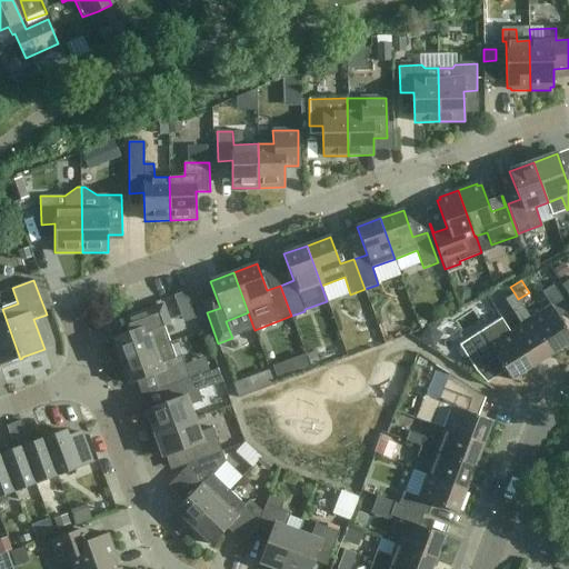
[(530,319),(552,355),(568,343),(568,333),(559,318),(568,311),(568,309),(553,285),(541,292),(550,306),(530,319)]
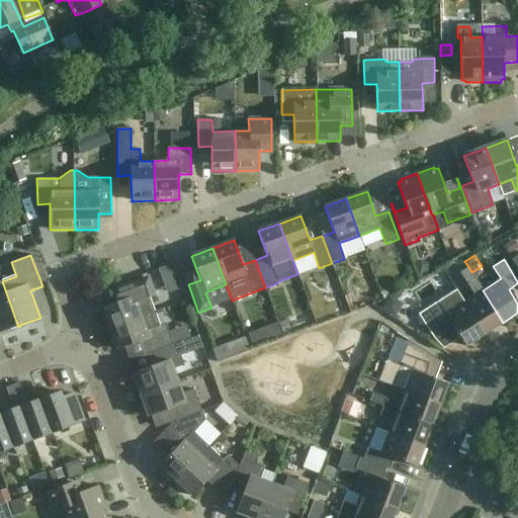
[(475,295),(464,301),(485,334),(503,323),(483,290),(471,272),(468,267),(459,272),(475,295)]
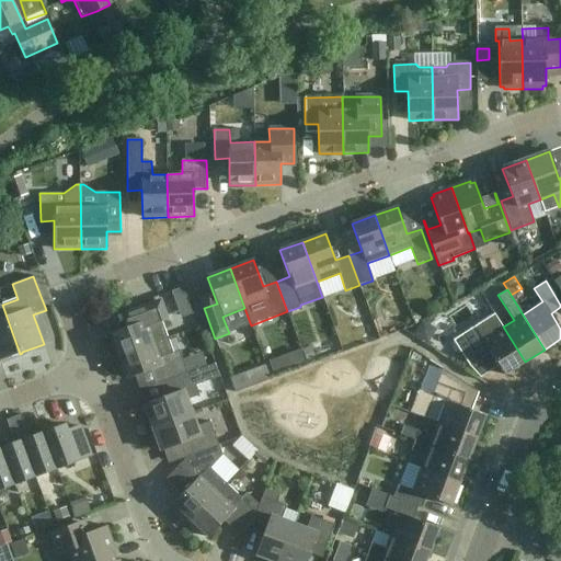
[(111,333),(118,356),(168,339),(161,322),(168,320),(161,301),(135,311),(139,322),(111,333)]
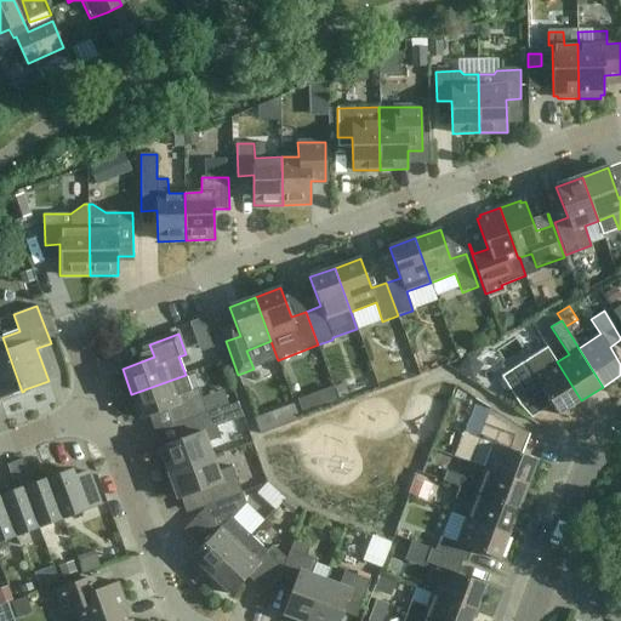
[(0,398),(18,392),(20,392),(22,392),(3,337),(0,337),(0,398)]
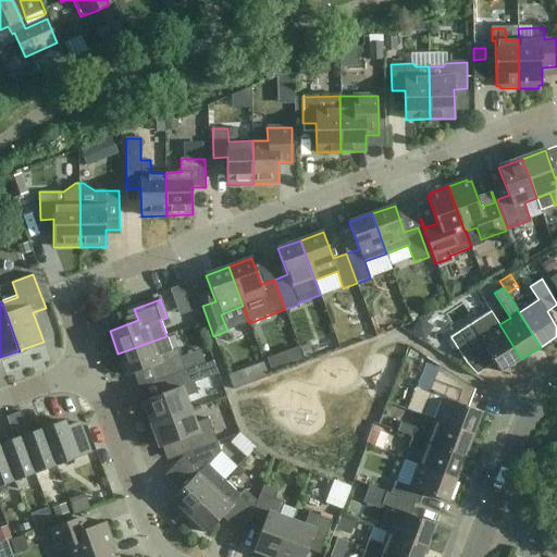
[(500,372),(521,359),(499,324),(491,311),(450,337),(467,363),(486,350),(500,372)]
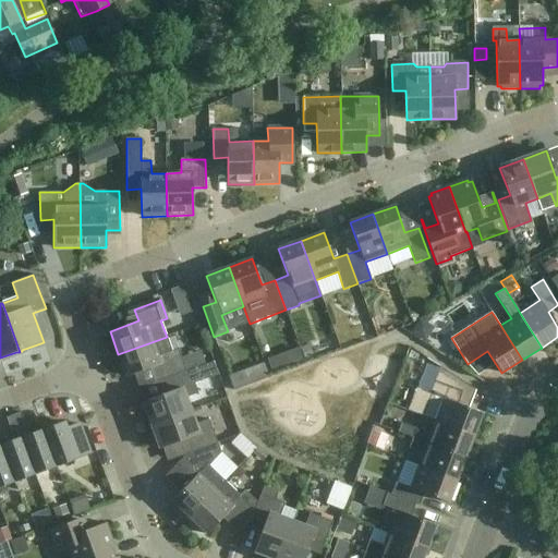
[(172,352),(167,337),(118,354),(126,377),(156,366),(160,379),(185,371),(178,350),(172,352)]
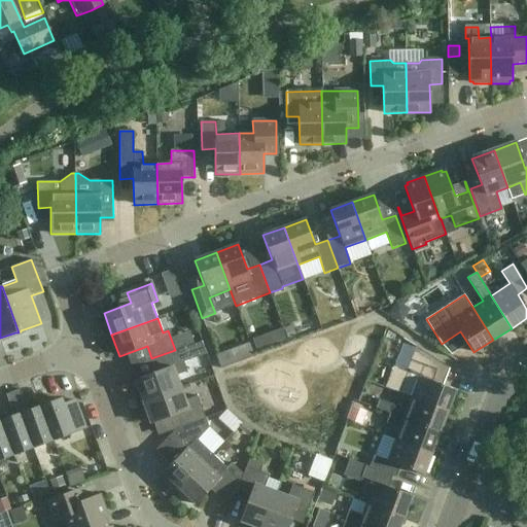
[(135,380),(143,401),(180,388),(176,376),(187,372),(183,362),(190,360),(185,347),(156,357),(161,371),(135,380)]
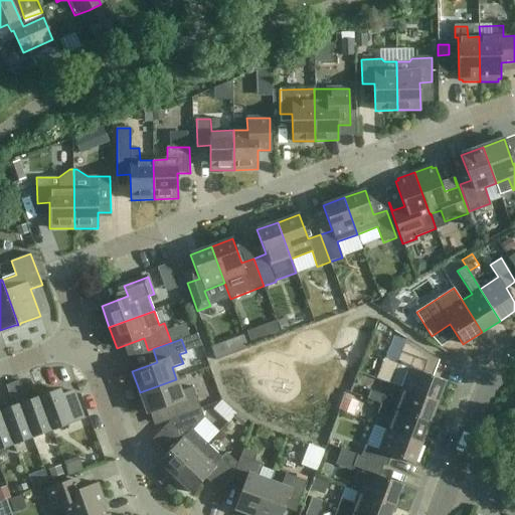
[(422,373),(430,354),(405,339),(396,363),(409,369),(401,389),(437,402),(445,381),(422,373)]
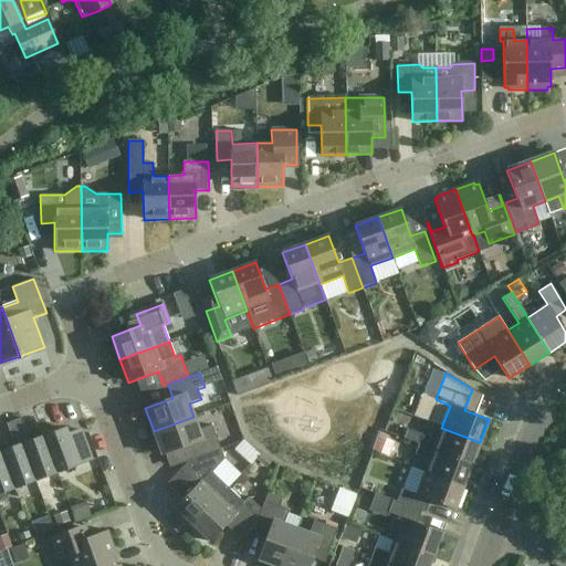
[(200,412),(232,404),(227,384),(205,389),(208,402),(198,405),(200,412)]
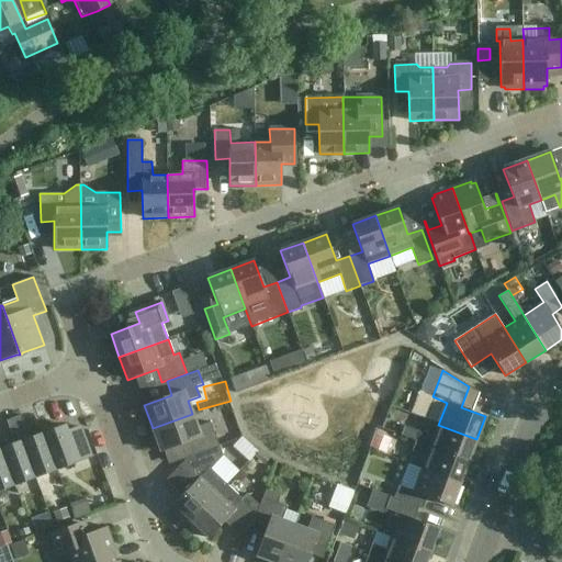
[(192,414),(153,428),(161,452),(189,441),(194,456),(202,452),(218,447),(210,423),(197,427),(192,414)]
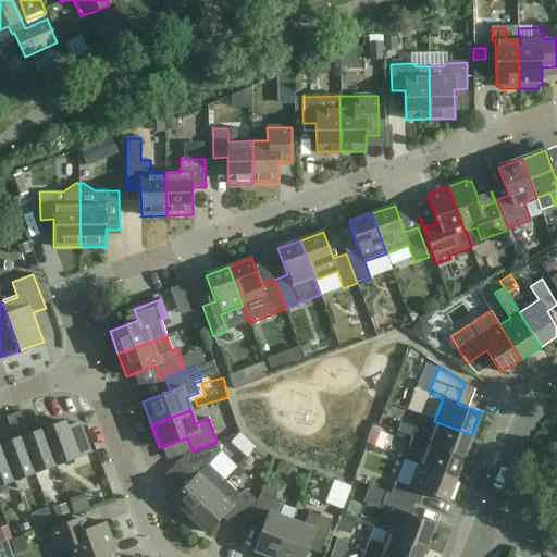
[(13,415),(19,430),(26,426),(21,411),(13,415)]
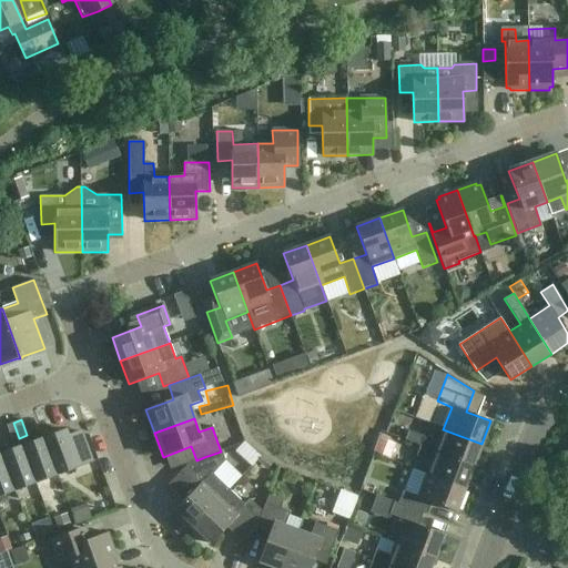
[(19,438),(13,423),(6,425),(11,440),(19,438)]
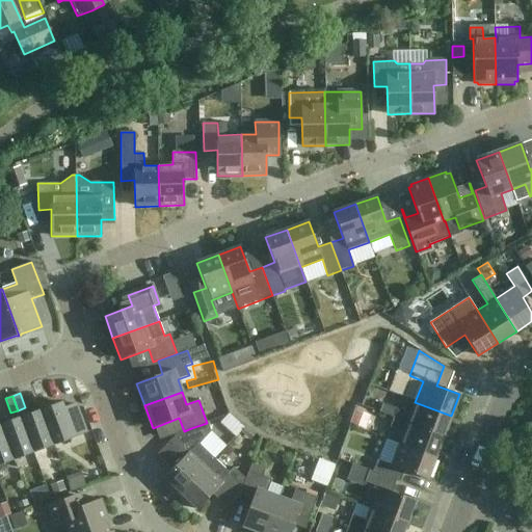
[(393,418),(444,436),(451,416),(415,402),(410,414),(382,403),(379,411),(394,417),(393,418)]
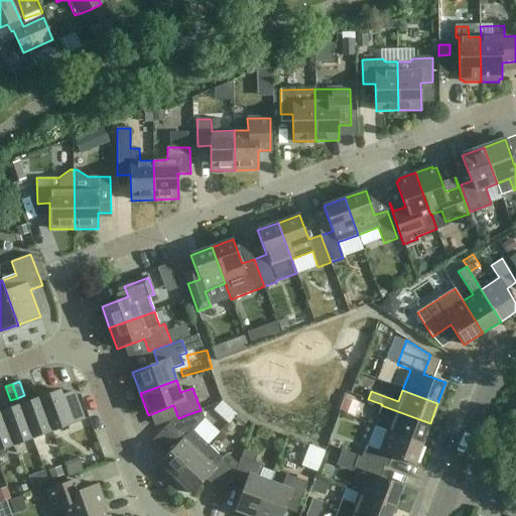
[(39,398),(51,431),(84,419),(74,392),(61,397),(59,391),(39,398)]
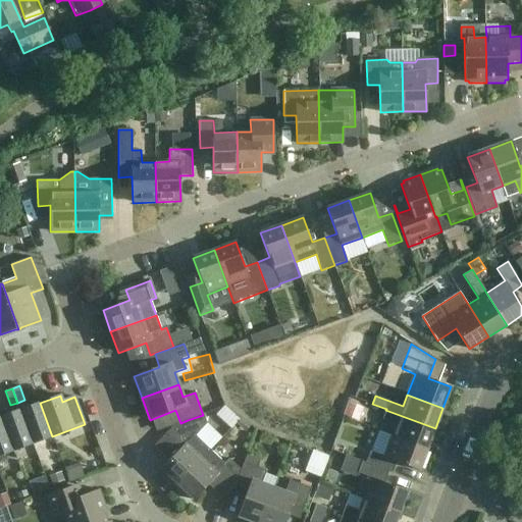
[(52,436),(40,403),(20,410),(33,444),(52,436)]
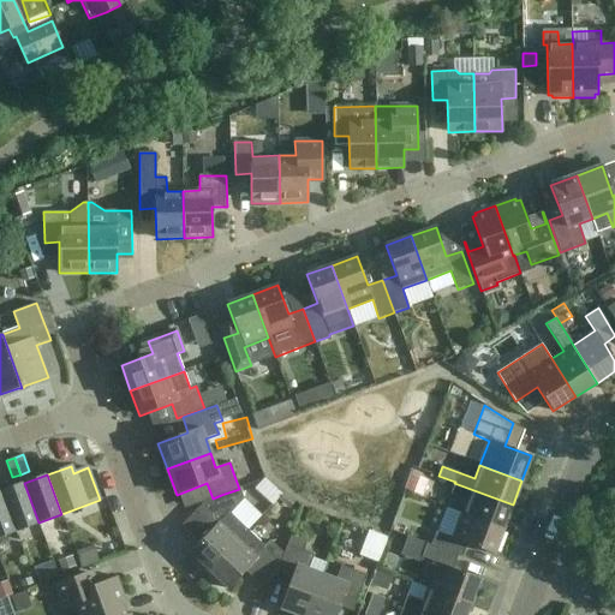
[(413,477),(413,495),(434,496),(435,478),(413,477)]
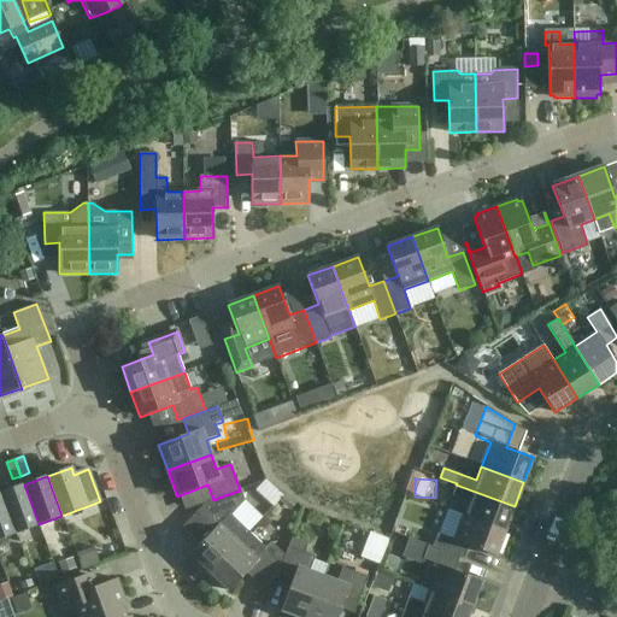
[(1,493),(16,533),(39,524),(24,485),(1,493)]
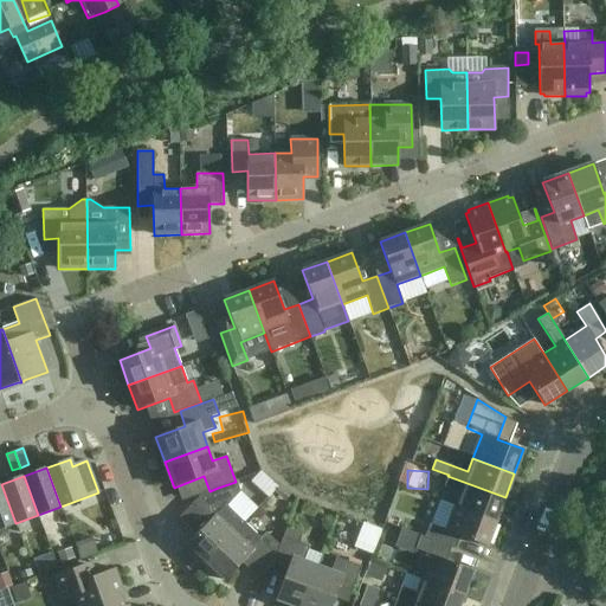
[(459,492),(455,505),(496,522),(505,497),(447,476),(444,487),(459,492)]
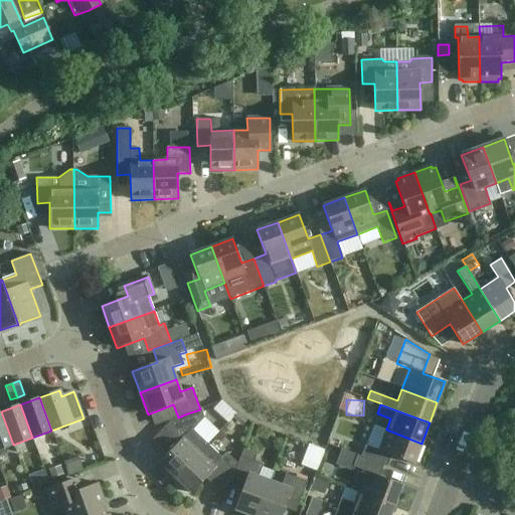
[(170,421),(159,434),(153,440),(167,454),(159,463),(175,478),(207,444),(193,430),(203,418),(200,409),(185,414),(170,421)]
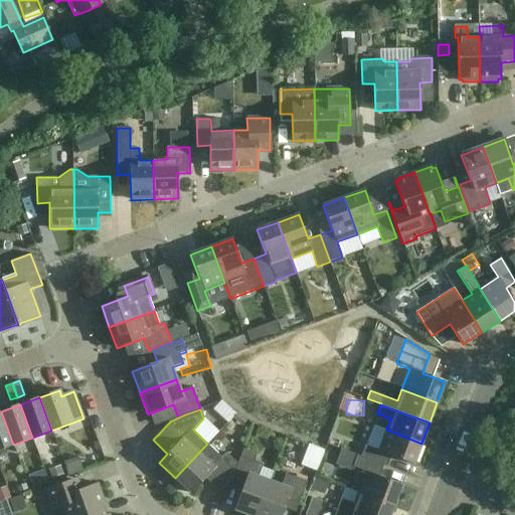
[(0,449),(13,445),(1,411),(0,411),(0,449)]
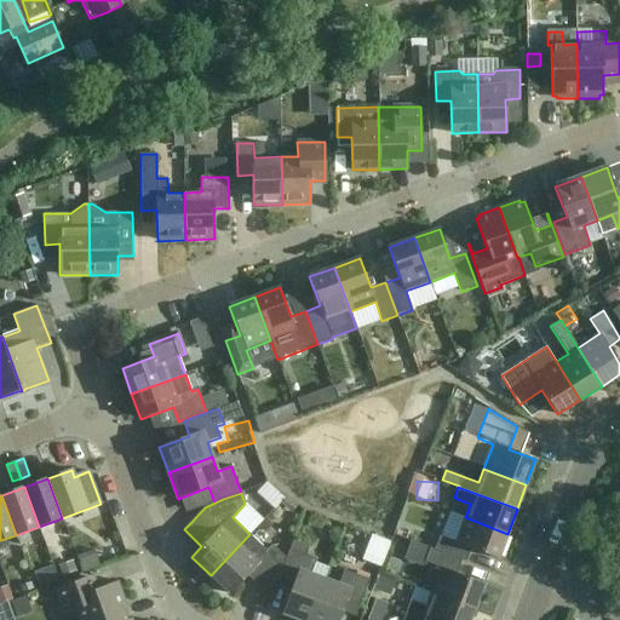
[(251,503),(237,517),(257,535),(270,521),(251,503)]
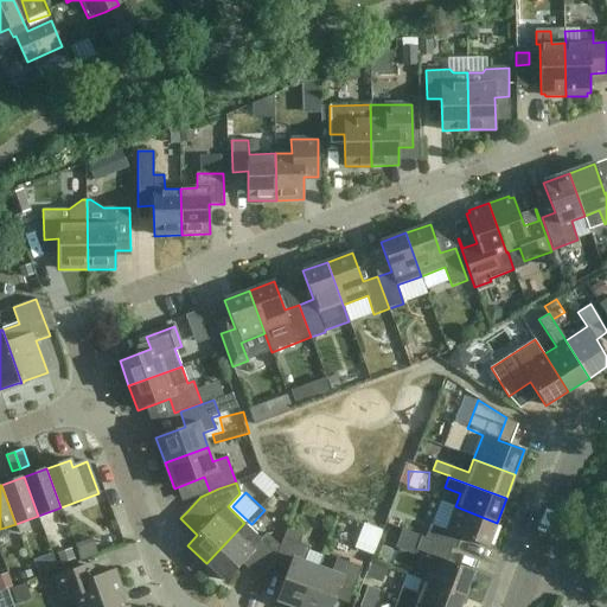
[(452,549),(457,550),(461,537),(487,547),(497,523),(455,506),(446,531),(430,525),(426,538),(452,549)]
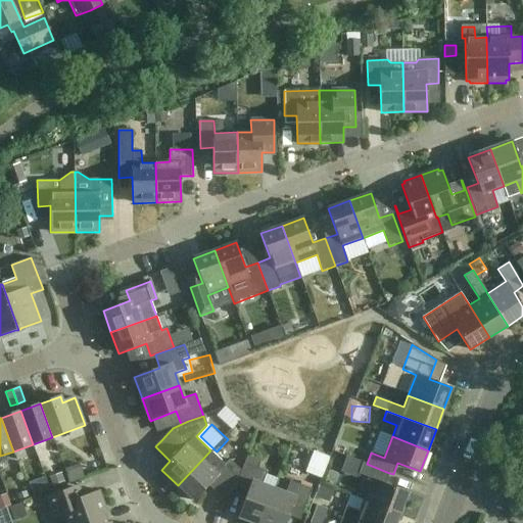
[(210,450),(178,485),(194,501),(214,480),(218,484),(212,489),(224,500),(235,487),(235,486),(241,471),(230,460),(225,464),(210,450)]
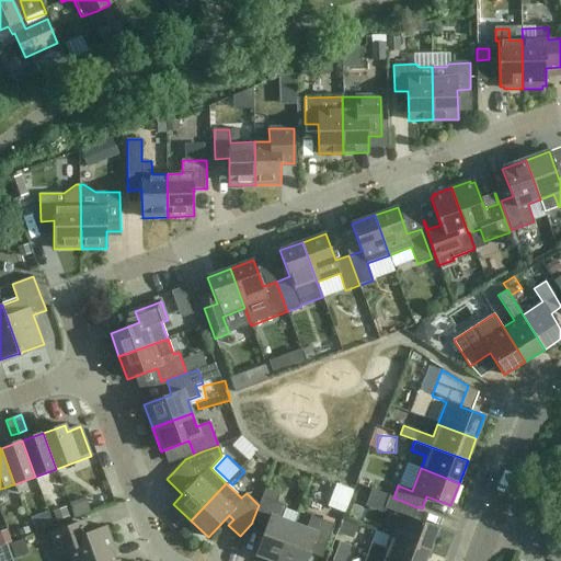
[(341,484),(332,507),(351,515),(359,492),(341,484)]
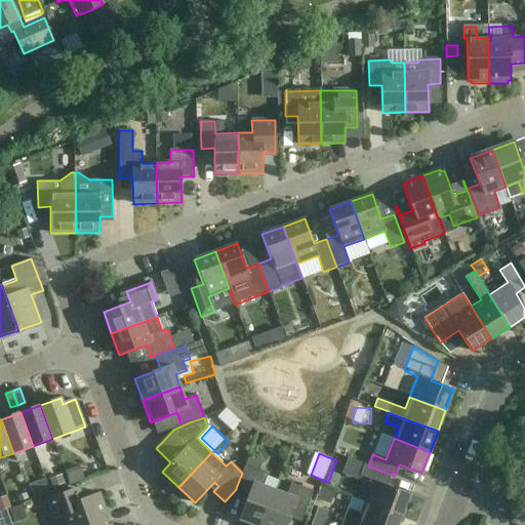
[(242,473),(236,488),(249,493),(239,520),(253,524),(261,524),(275,491),(263,486),(268,474),(258,471),(261,462),(248,457),(242,473)]
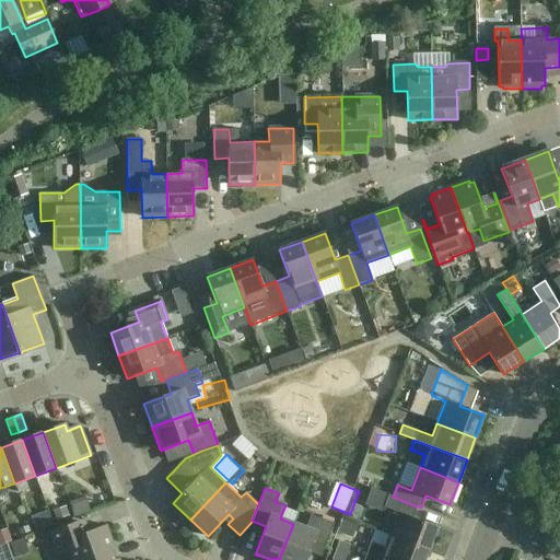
[(108,503),(105,492),(71,503),(76,514),(108,503)]
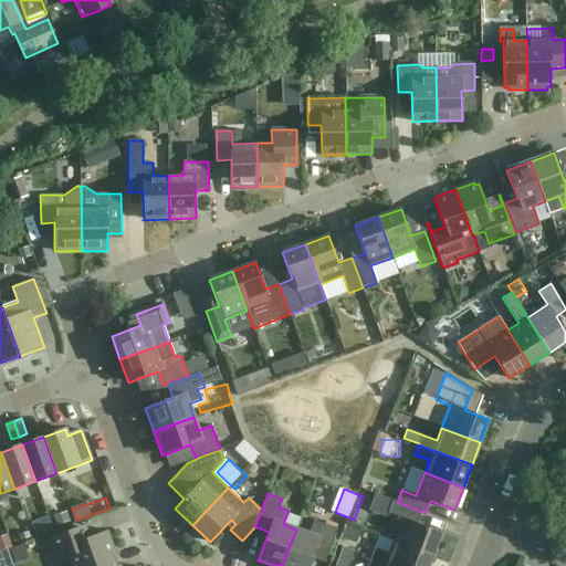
[(402,519),(394,541),(433,556),(441,533),(417,524),(421,512),(397,502),(392,500),(388,513),(402,519)]
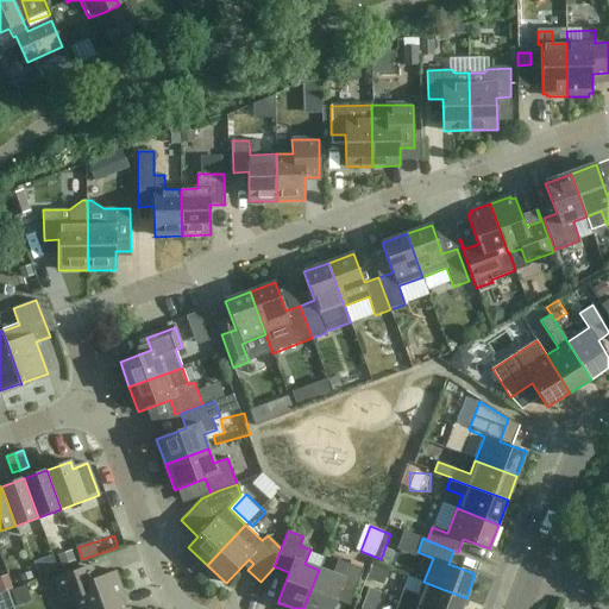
[(333,575),(319,570),(303,608),(332,608),(339,591),(352,596),(363,570),(338,560),(333,575)]
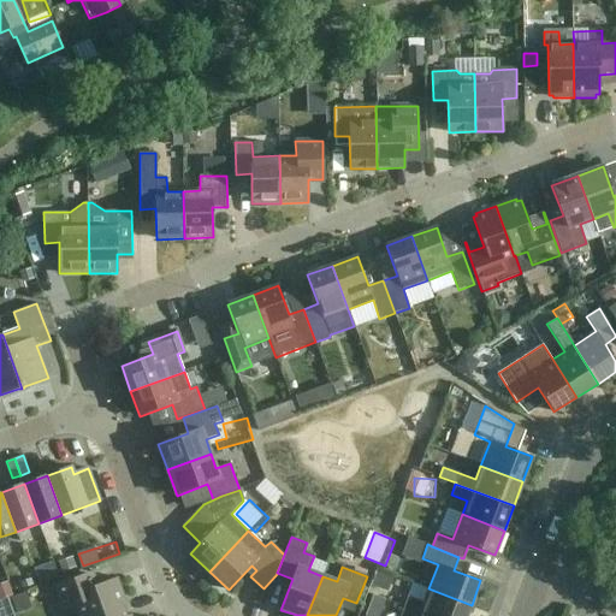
[(75,606),(77,615),(89,615),(122,604),(122,605),(126,604),(117,578),(99,585),(94,570),(54,586),(63,610),(75,606)]
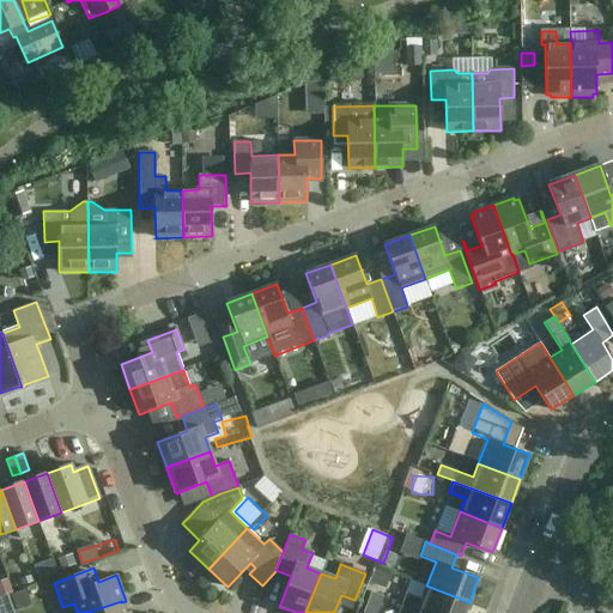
[(424,612),(465,612),(469,602),(426,586),(422,600),(406,594),(401,605),(424,612)]
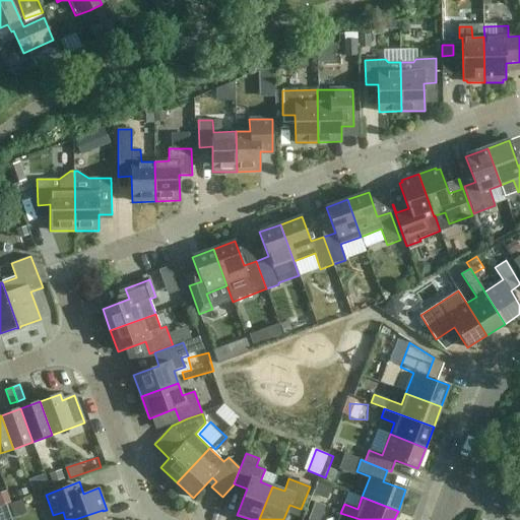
[(0,516),(10,513),(7,505),(0,507),(0,516)]
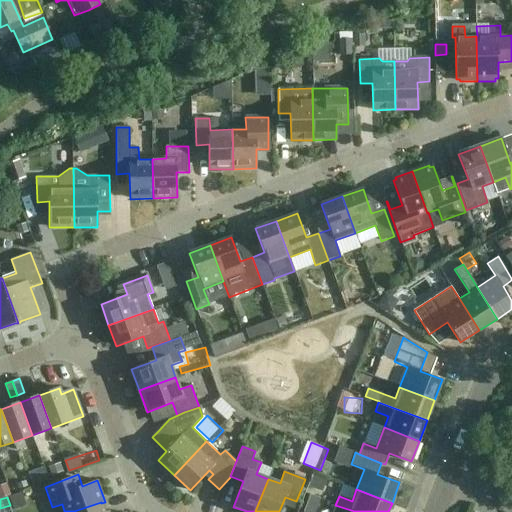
[(110,511),(109,510),(104,511),(101,503),(101,502),(74,511),(110,511)]
